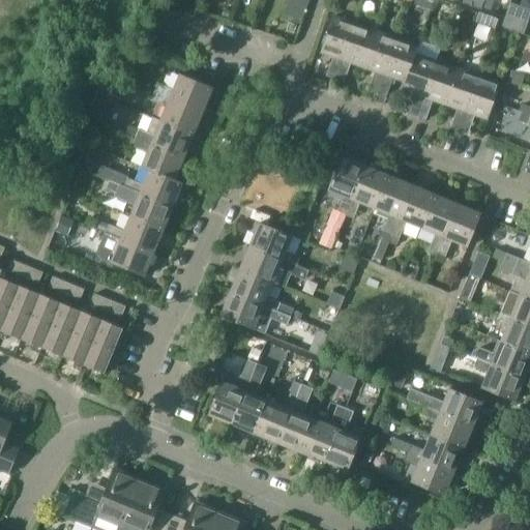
[(481,9),(481,8),(483,0),(463,0),(463,2),(463,3),(481,9)]
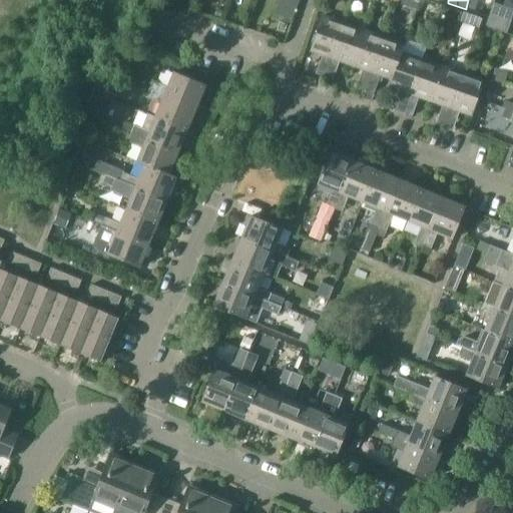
[(506,35),(512,18),(490,10),(484,26),(506,35)]
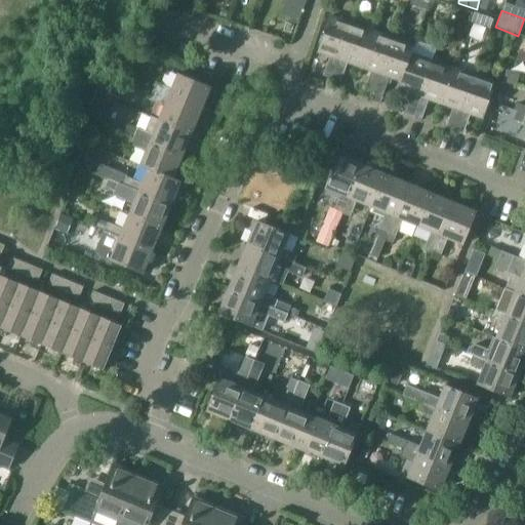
[(331,79),(352,24),(330,16),(321,38),(320,37),(318,41),(321,42),(317,52),(329,57),(322,76),(331,79)]
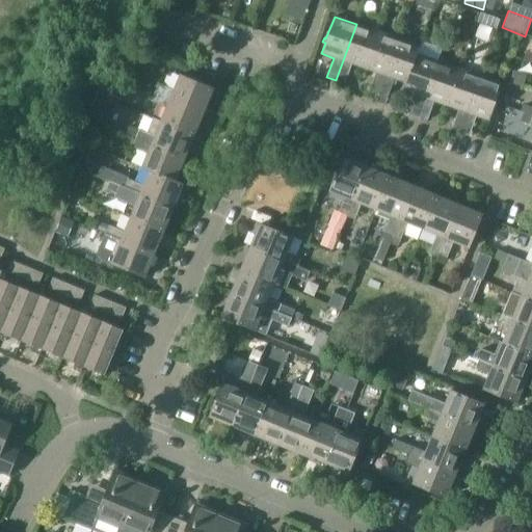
[(365,70),(378,32),(356,24),(336,80),(345,84),(353,64),(365,70)]
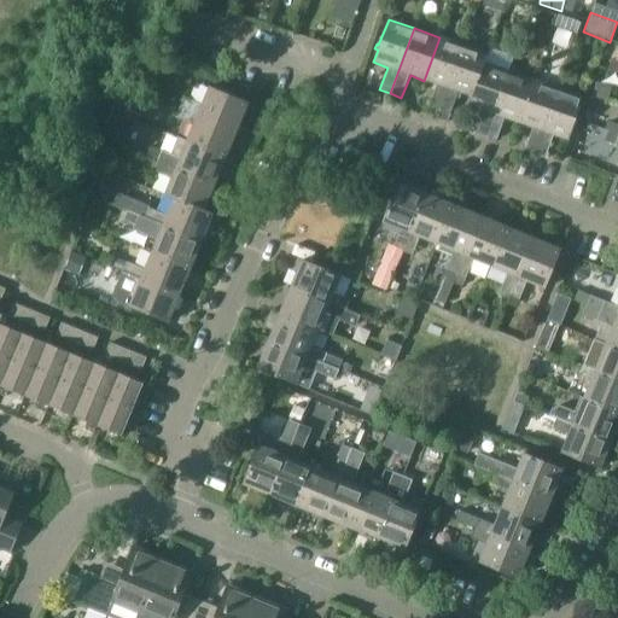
[(439,111),(462,45),(439,38),(424,81),(437,86),(429,108),(439,111)]
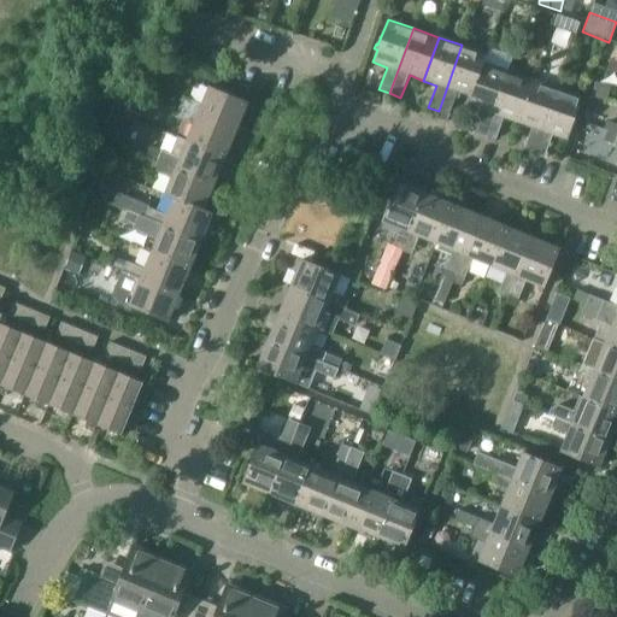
[(471,98),(483,63),(487,54),(462,45),(439,111),(448,115),(458,92),(471,98)]
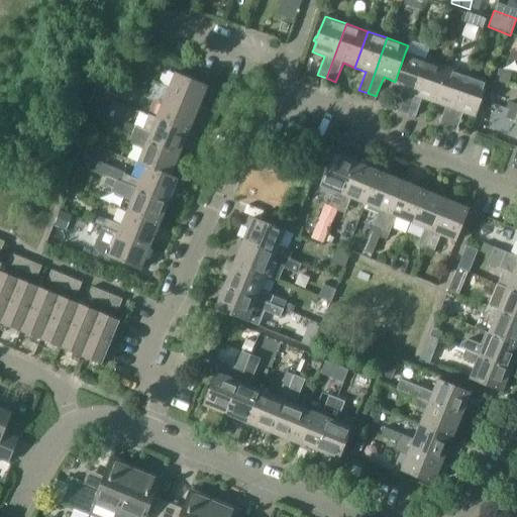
[(407,114),(425,60),(405,53),(395,82),(392,89),(404,94),(398,111),(407,114)]
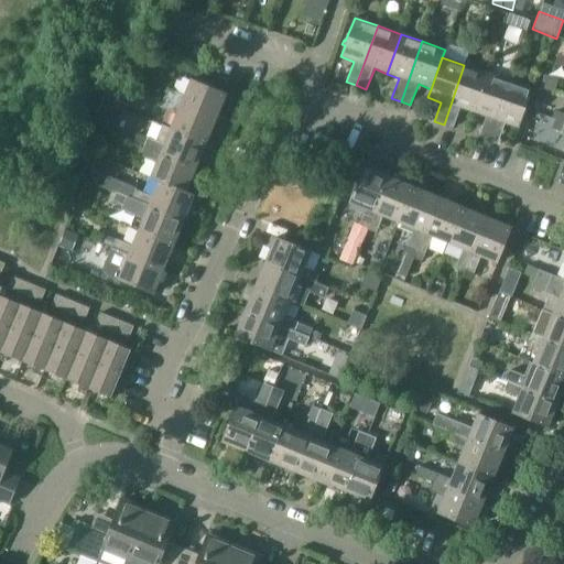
[(474,114),(487,74),(464,65),(444,125),(454,129),(462,109),(474,114)]
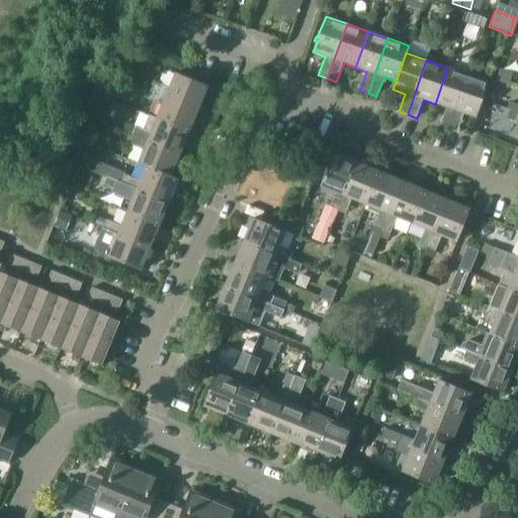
[(448,130),(466,75),(447,68),(435,104),(445,108),(439,125),(448,130)]
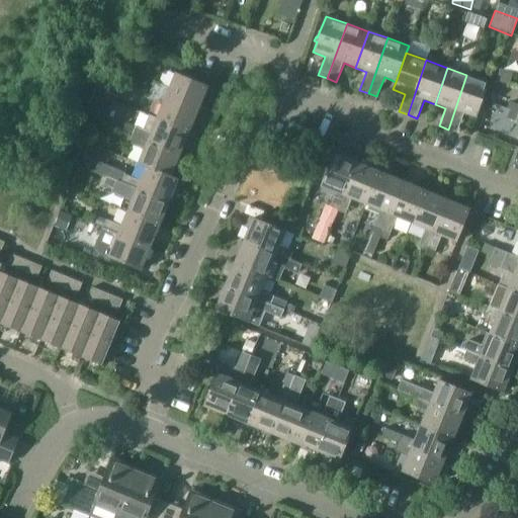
[(509,84),(513,73),(500,69),(497,80),(509,84)]
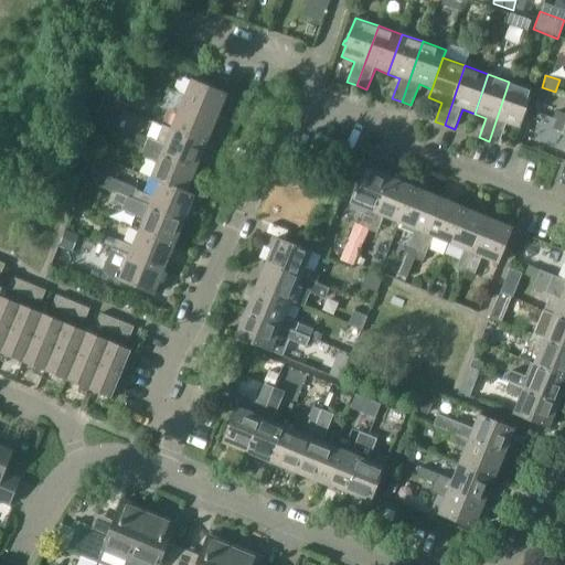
[(168,89),(164,98),(216,119),(226,94),(190,80),(190,82),(178,77),(172,92),(168,89)]
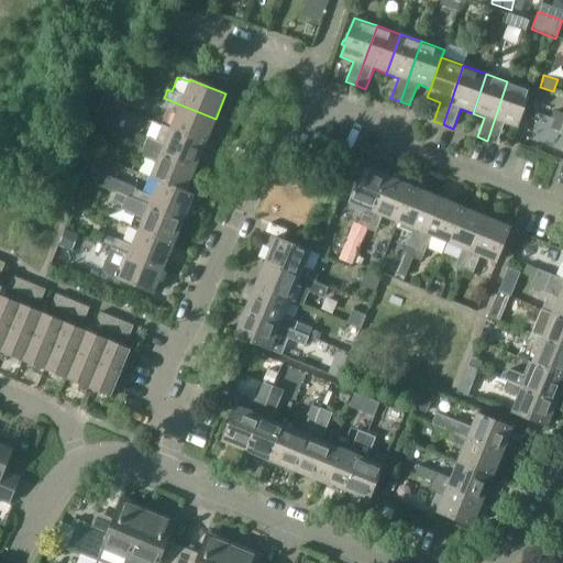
[(517,129),(530,89),(507,81),(487,141),(497,144),(505,124),(517,129)]
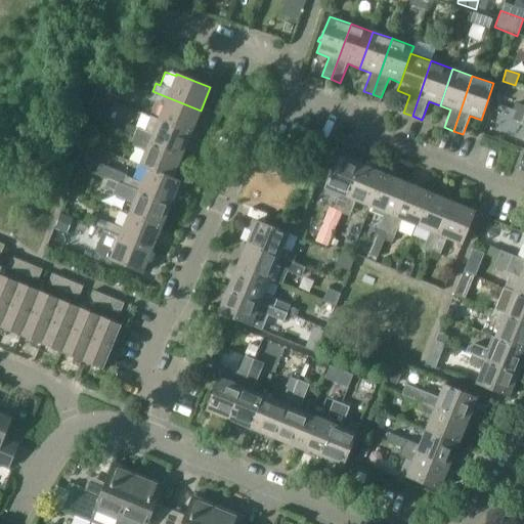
[(104,87),(101,95),(112,99),(115,92),(104,87)]
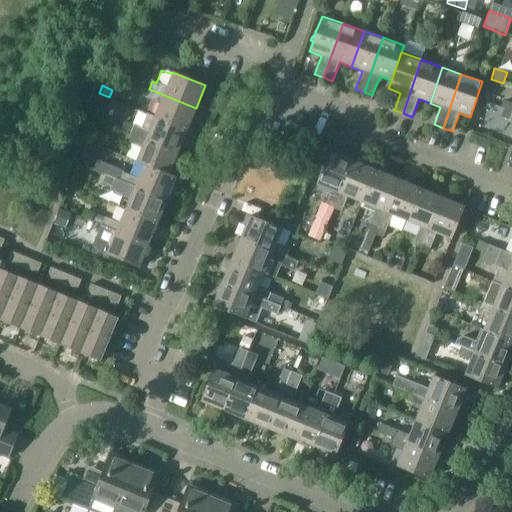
[(149,89),(146,97),(160,103),(155,116),(187,129),(196,108),(149,89)]
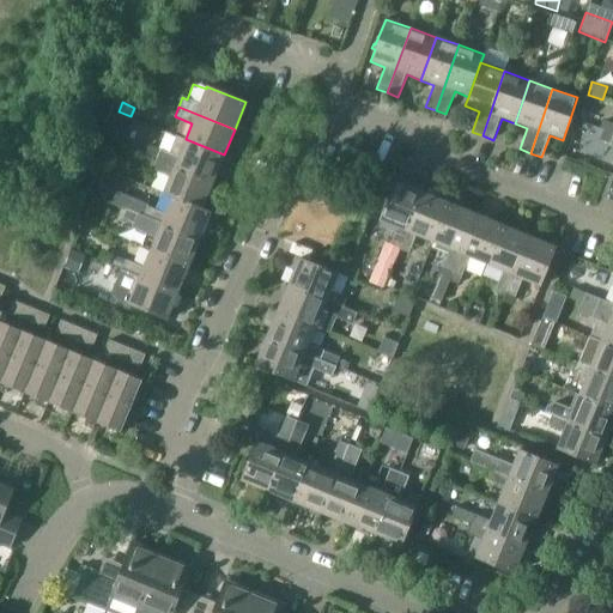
[(131,126),(115,120),(108,138),(122,145),(131,126)]
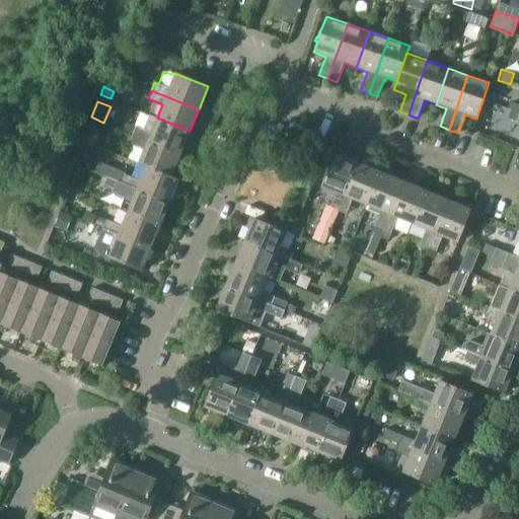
[(518,115),(518,116),(505,110),(502,119),(518,124),(518,115)]
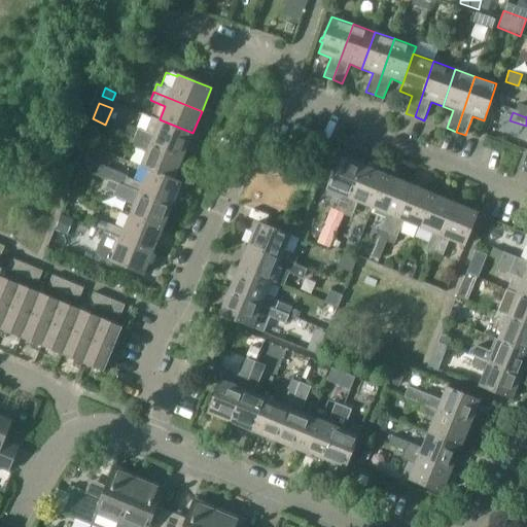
[(130,126),(127,134),(135,137),(183,156),(192,133),(160,119),(159,121),(150,117),(143,114),(138,129),(130,126)]
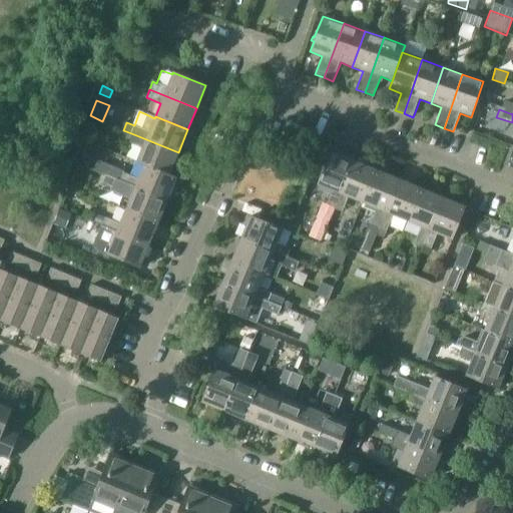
[(131,133),(128,141),(142,147),(136,162),(143,165),(175,178),(176,177),(169,174),(178,152),(131,133)]
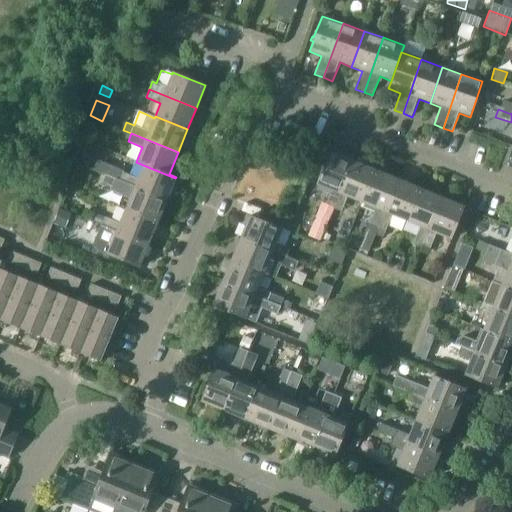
[(333,208),(353,161),(329,151),(316,184),(331,190),(325,205),(320,203),(307,236),(319,241),(333,208)]
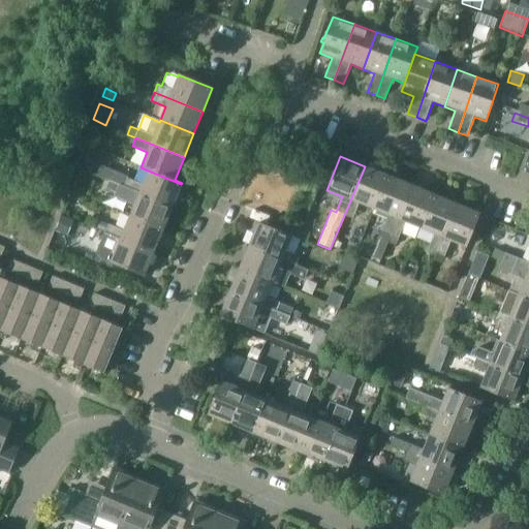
[(373,210),(387,176),(365,166),(344,215),(351,219),(359,204),(373,210)]
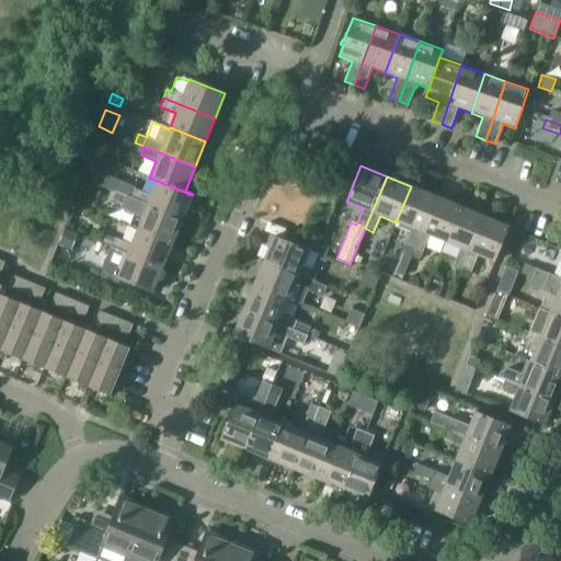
[(118,182),(115,192),(182,219),(187,206),(192,195),(157,181),(150,196),(142,193),(135,190),(135,189),(118,182)]
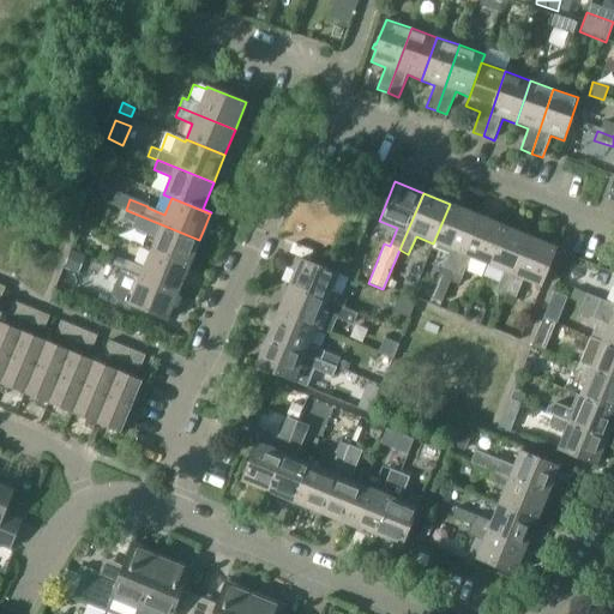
[(447,283),(476,216),(450,204),(433,244),(451,251),(444,269),(439,278),(447,283)]
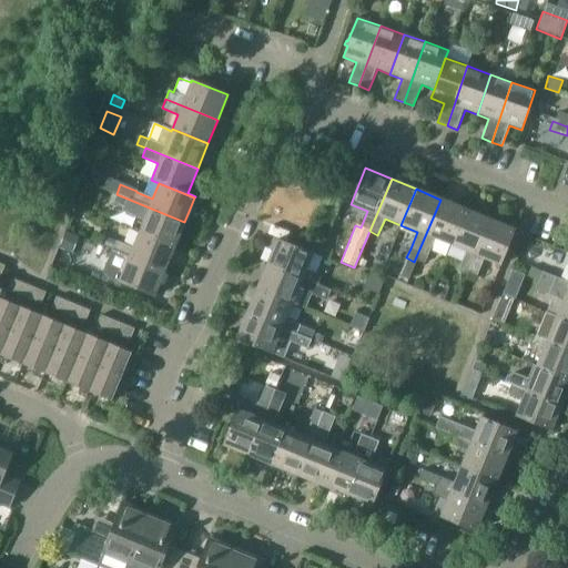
[(117,194),(112,204),(114,204),(123,209),(121,213),(143,222),(139,233),(174,247),(184,222),(117,194)]
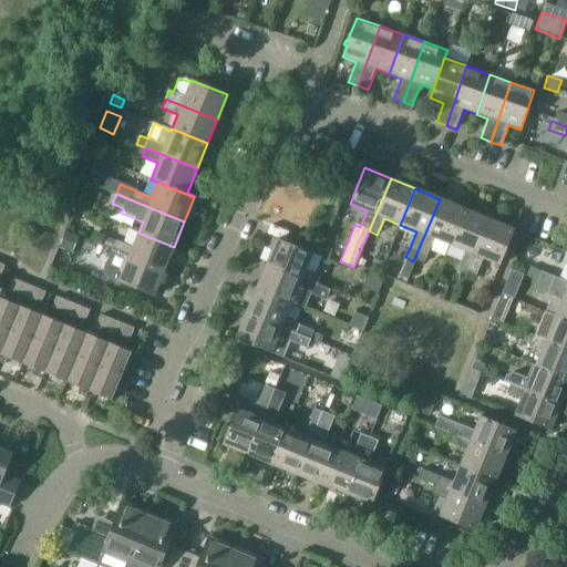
[(450,245),(464,209),(440,199),(413,261),(422,265),(426,255),(433,238),(450,245)]
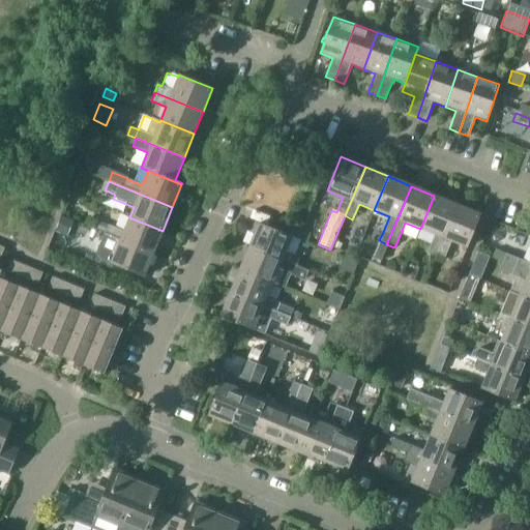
[(437,254),(457,205),(434,196),(420,229),(435,235),(429,251),(437,254)]
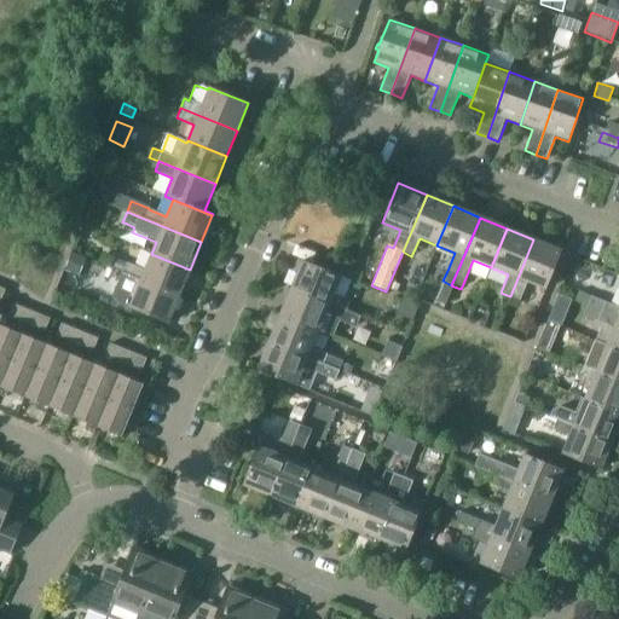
[(545,290),(561,252),(533,239),(510,296),(520,300),(527,283),(545,290)]
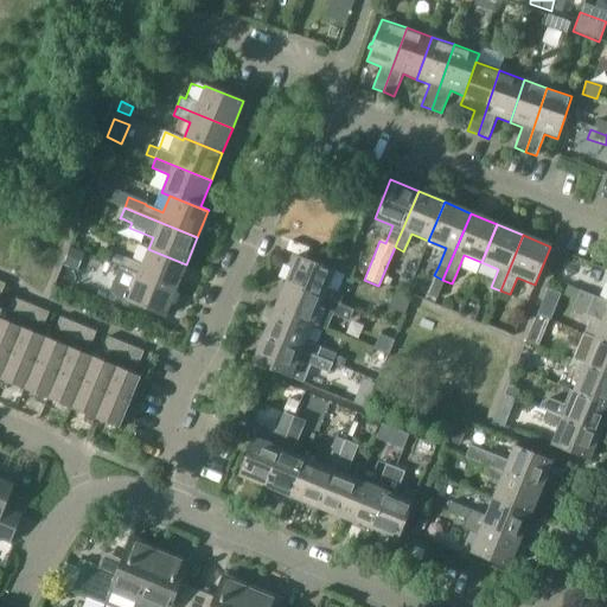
[(71,246),(63,264),(77,270),(85,251),(71,246)]
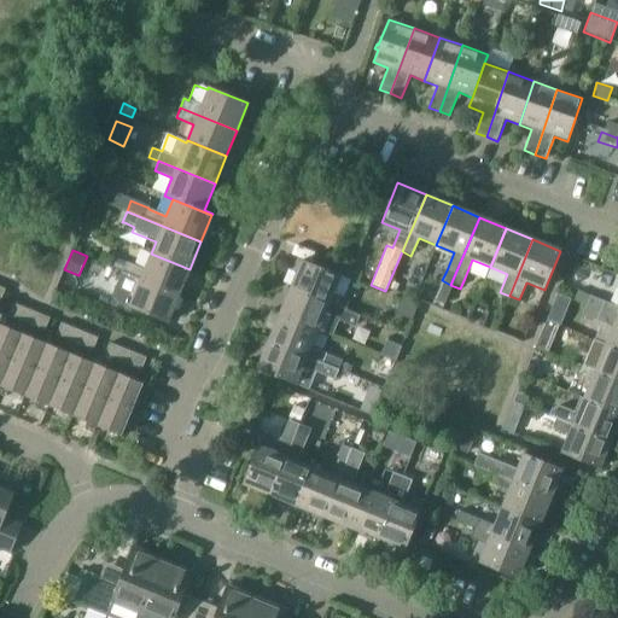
[(128,262),(123,272),(179,295),(190,269),(151,254),(145,268),(128,262)]
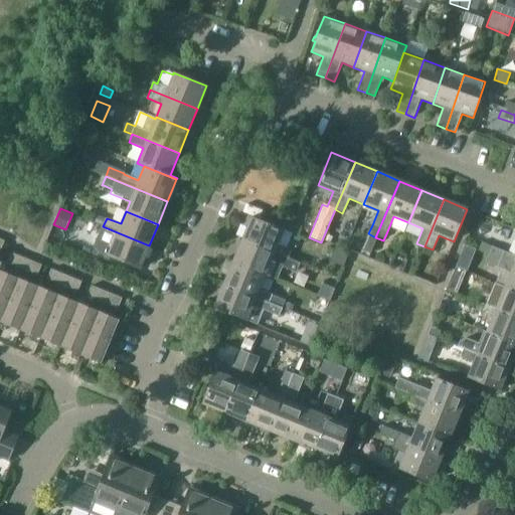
[(288,259),(291,250),(278,244),(283,231),(250,218),(241,239),(288,259)]
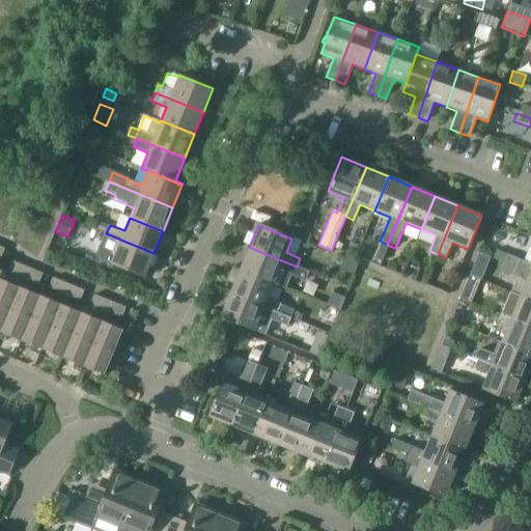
[(103,242),(98,254),(103,259),(111,262),(144,276),(154,253),(106,233),(103,242)]
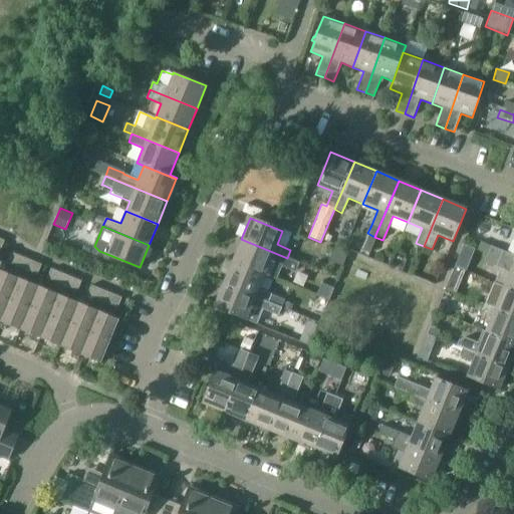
[(284,266),(287,258),(241,239),(232,262),(264,275),(270,260),(284,266)]
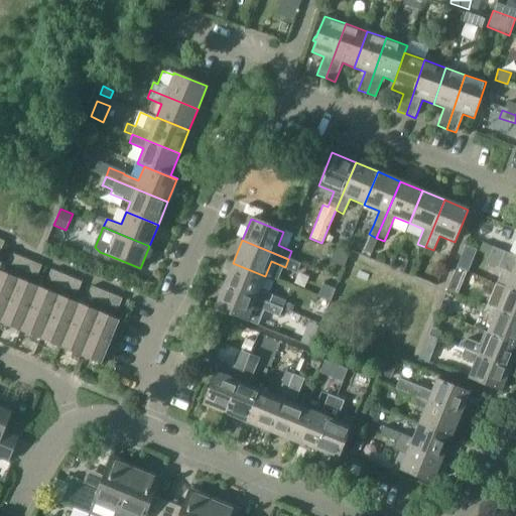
[(515,266),(515,258),(492,248),(489,256),(515,266)]
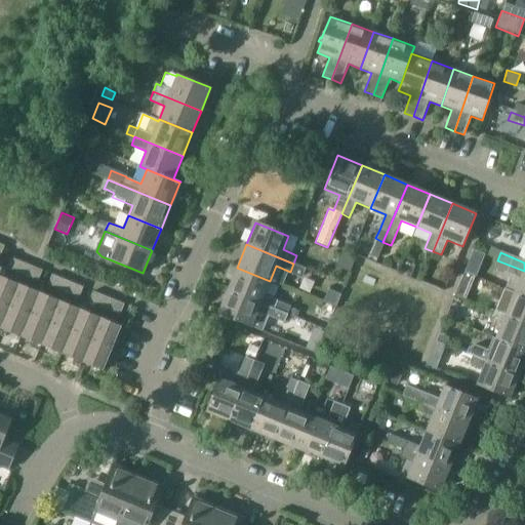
[(336,266),(351,272),(356,259),(348,255),(341,253),(336,266)]
